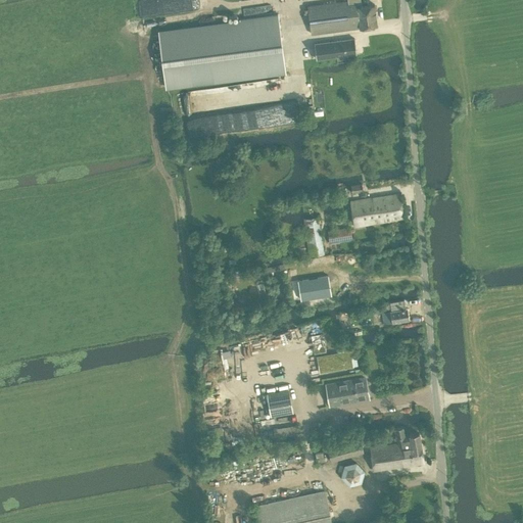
[(362,7),(361,0),(347,0),(348,4),(346,4),(346,0),(307,6),(312,34),(360,27),(361,28),(378,26),(375,5),(362,7)]
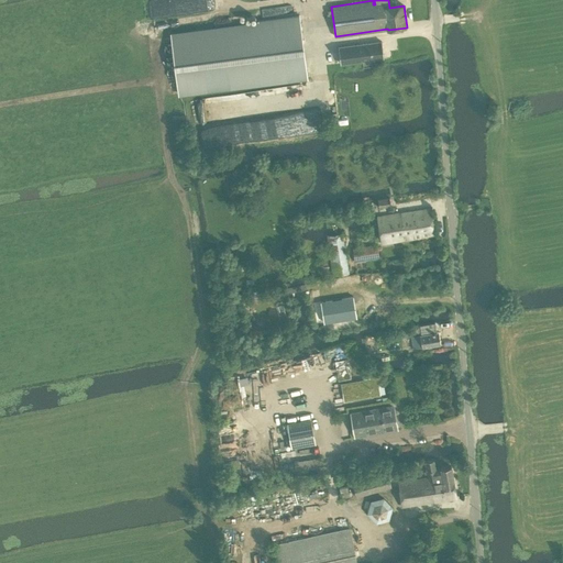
[(178,94),(307,77),(299,15),(258,20),(258,23),(172,34),(178,94)]
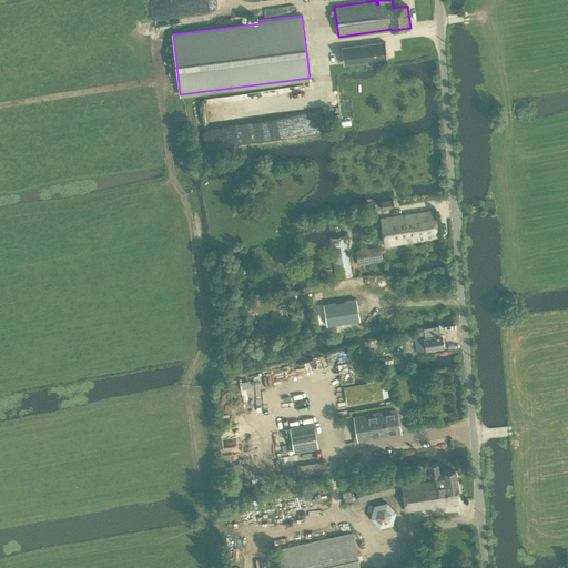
[(343,63),(387,58),(385,41),(341,47),(343,63)]
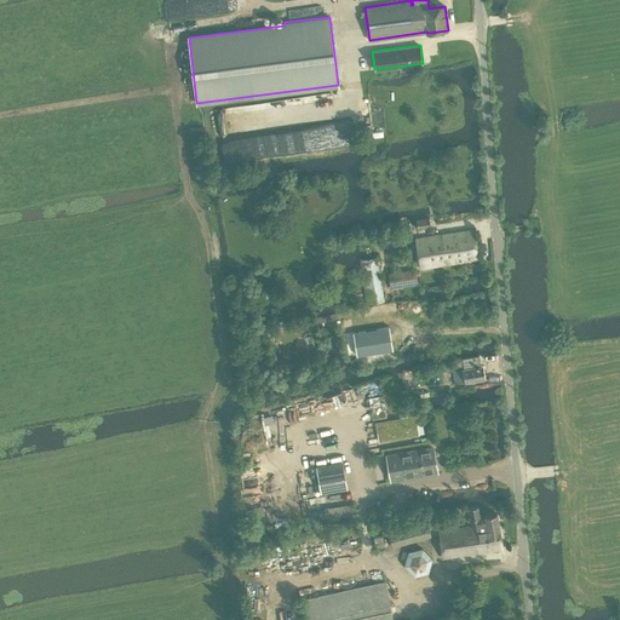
[(361,135),(372,133),(371,124),(359,126),(361,135)]
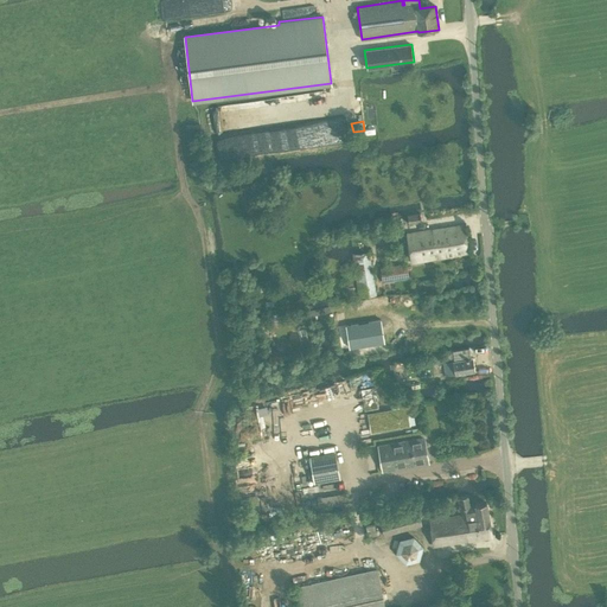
[(420,213),(408,216),(409,224),(422,223),(420,213)]
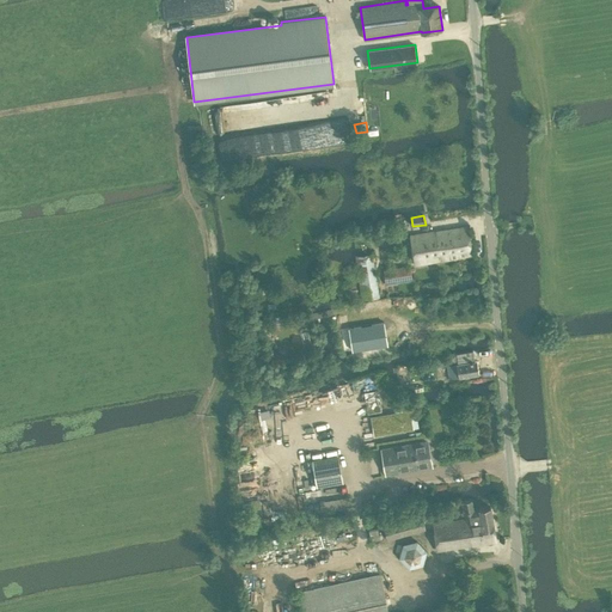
[(415,265),(472,255),(467,226),(411,236),(415,265)]
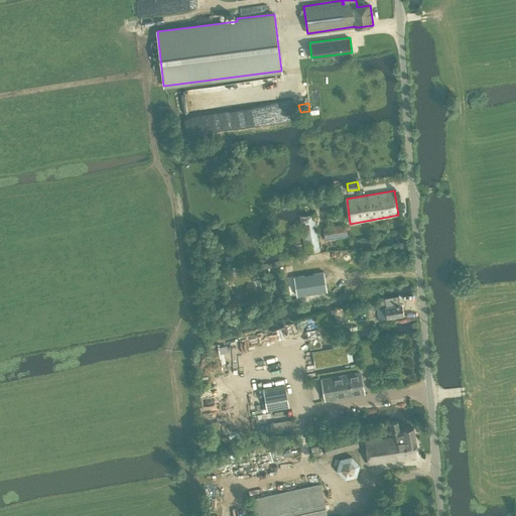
[(313,214),(299,216),(302,232),(302,236),(305,252),(319,250),(313,214)]
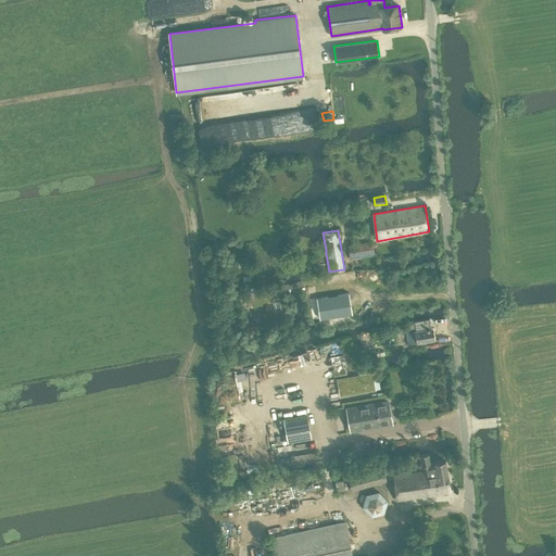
[(350,257),(375,254),(373,241),(349,245),(350,257)]
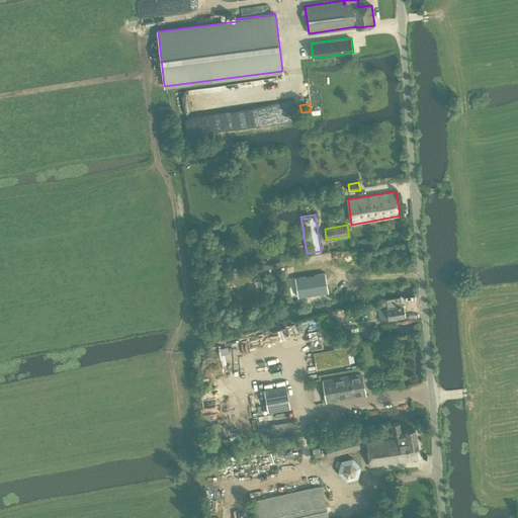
[(328,273),(298,278),(303,298),(332,293),(328,273)]
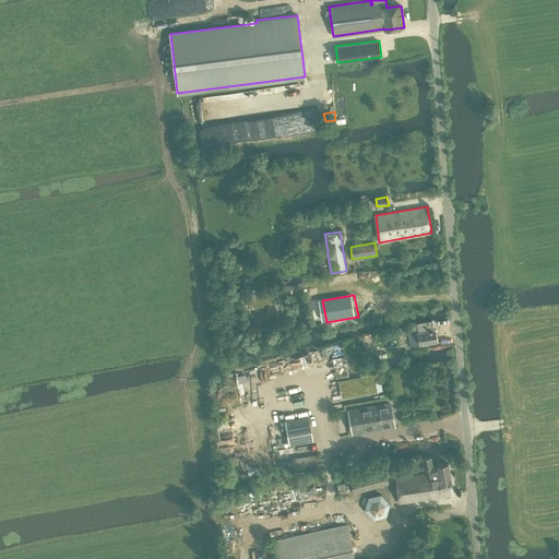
[(418,332),(417,326),(404,329),(404,330),(400,330),(401,335),(408,334),(411,346),(438,342),(436,330),(418,332)]
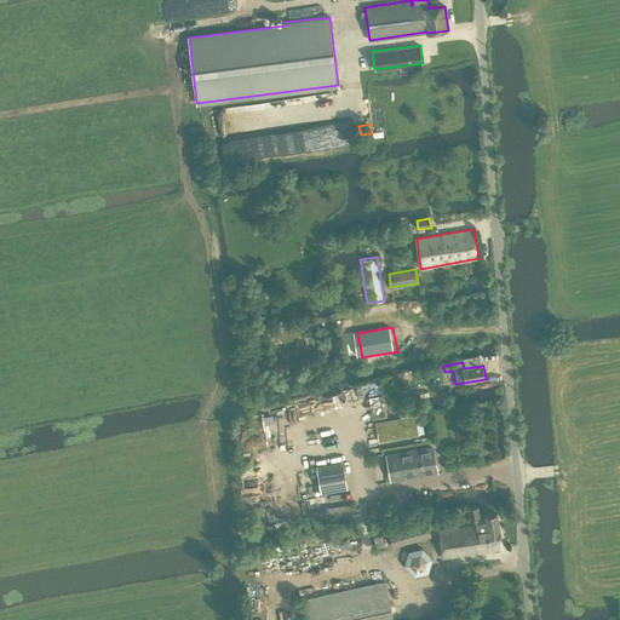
[(415,415),(384,420),(386,441),(419,435),(415,415)]
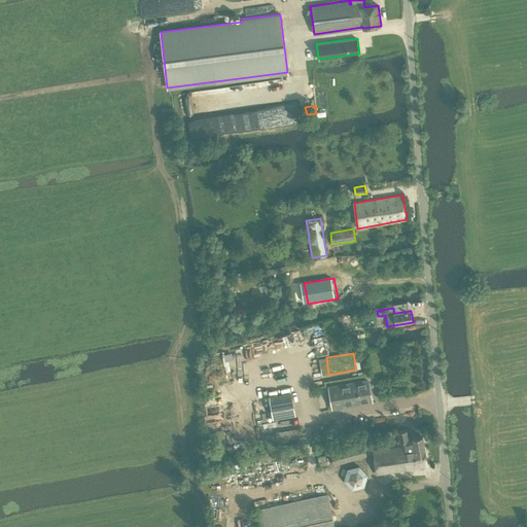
[(366,381),(330,387),(335,408),(370,401),(366,381)]
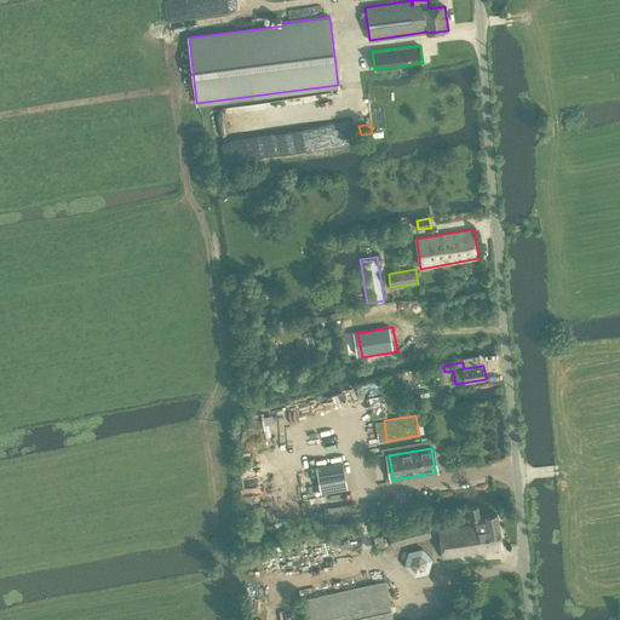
[(342,465),(319,469),(322,491),(345,487),(342,465)]
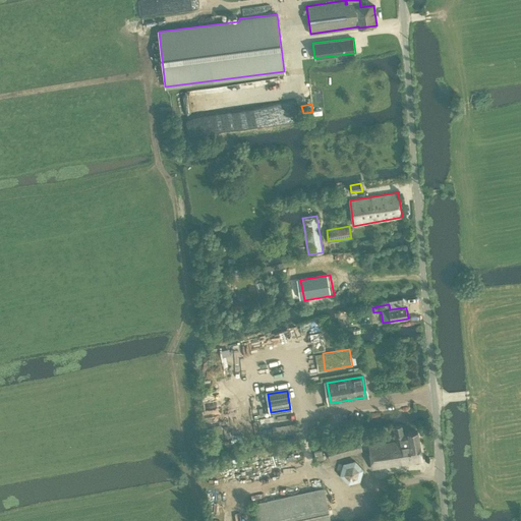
[(275,426),(276,436),(298,433),(295,423),(275,426)]
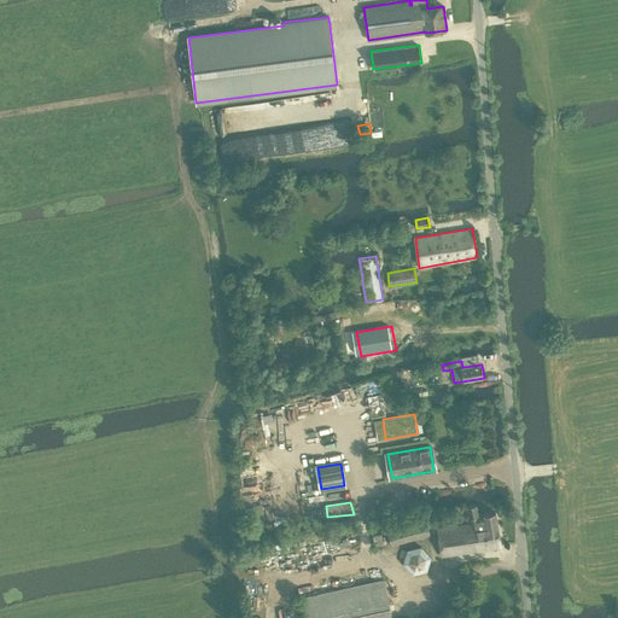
[(478,514),(476,505),(467,506),(468,517),(466,518),(466,520),(468,520),(470,524),(437,529),(442,557),(501,547),(495,512),(483,513),(483,514),(478,514)]
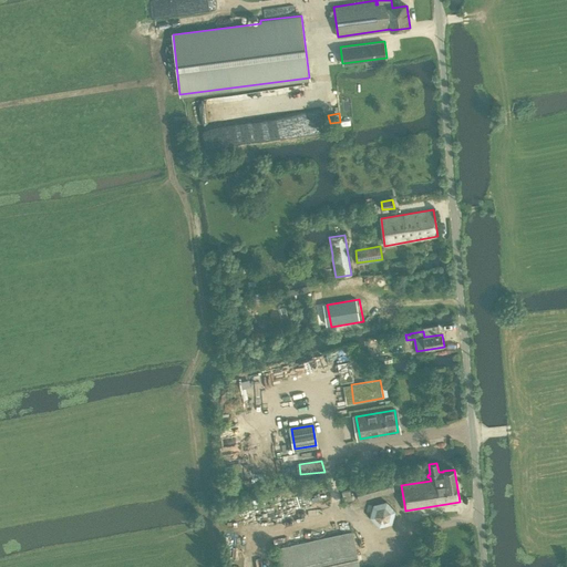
[(356,487),(359,501),(394,491),(391,477),(356,487)]
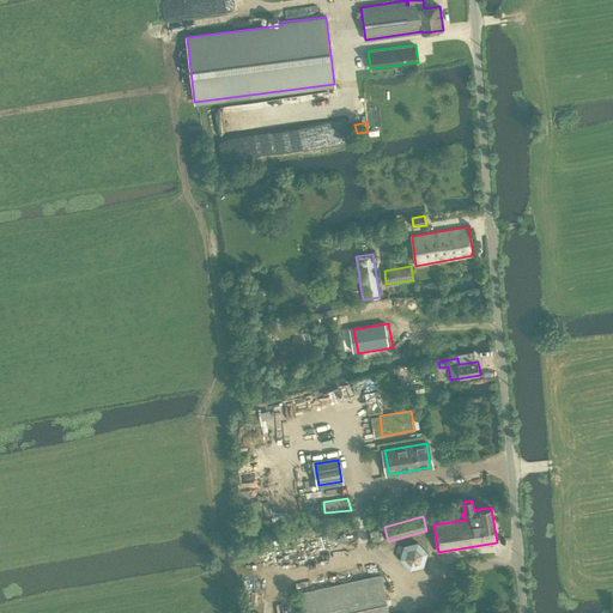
[(410,569),(423,565),(426,552),(417,542),(404,546),(401,558),(410,569)]
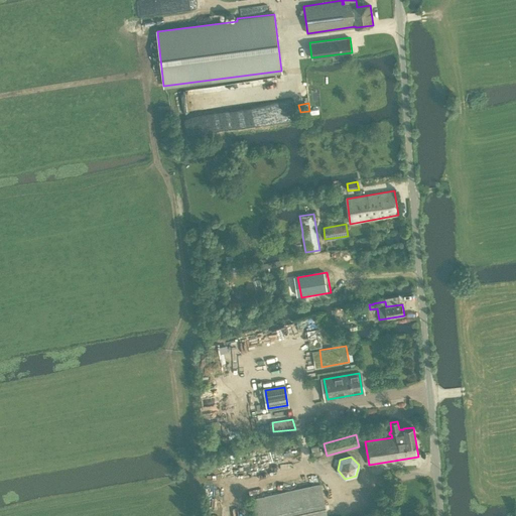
[(254,515),(328,515),(320,484),(251,499),(254,515)]
